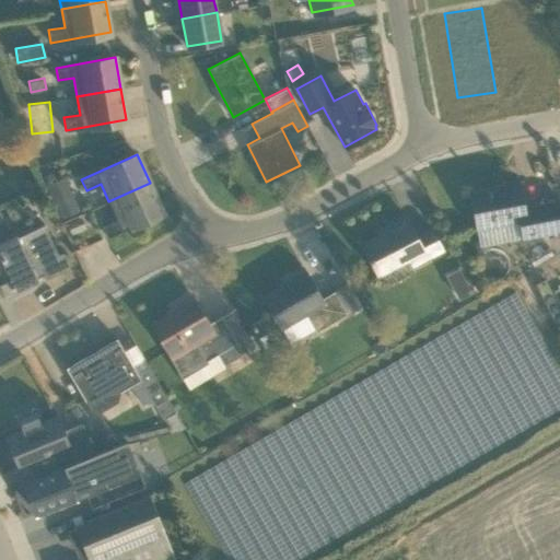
[(523,207),(517,179),(503,182),(503,184),(469,190),(476,229),(518,220),(522,237),(559,230),(559,200),(559,199),(523,207)]
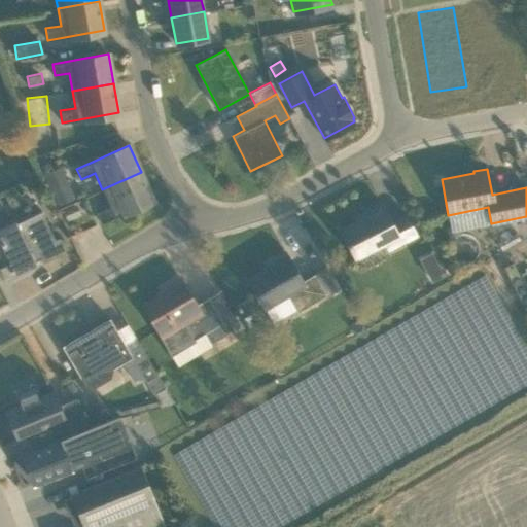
[(141,172),(102,189),(109,205),(96,211),(101,222),(152,199),(141,172)]
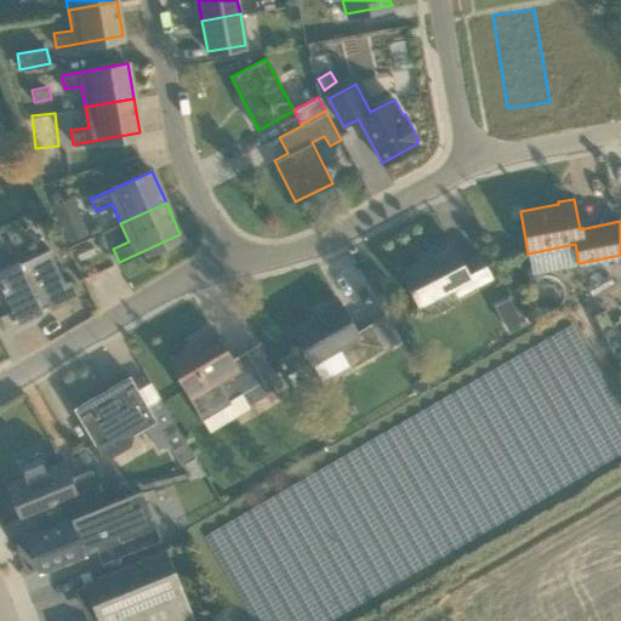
[(81,218),(62,227),(69,243),(87,233),(81,218)]
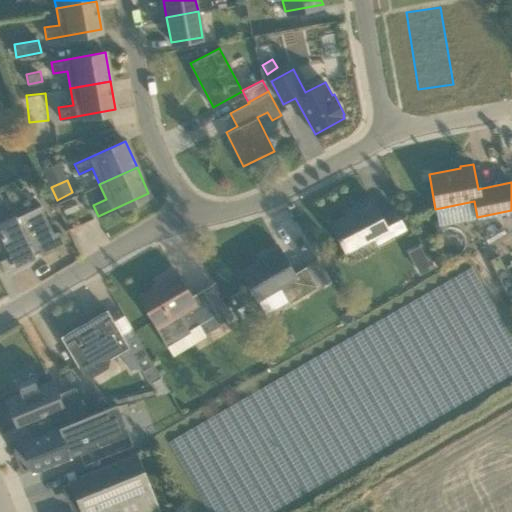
[(394,208),(380,216),(371,198),(351,208),(353,211),(330,223),(345,252),(373,237),(377,244),(405,229),(394,208)]
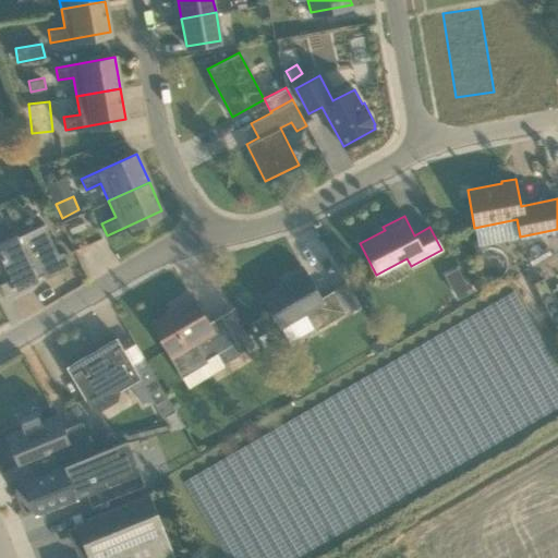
[(67,222),(71,233),(83,229),(79,218),(67,222)]
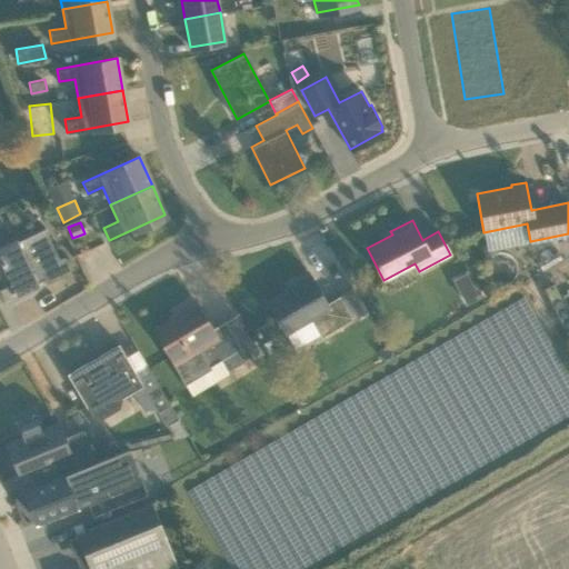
[(0,247),(0,287),(10,282),(15,291),(45,277),(46,279),(69,268),(63,256),(59,257),(45,227),(17,240),(0,247)]
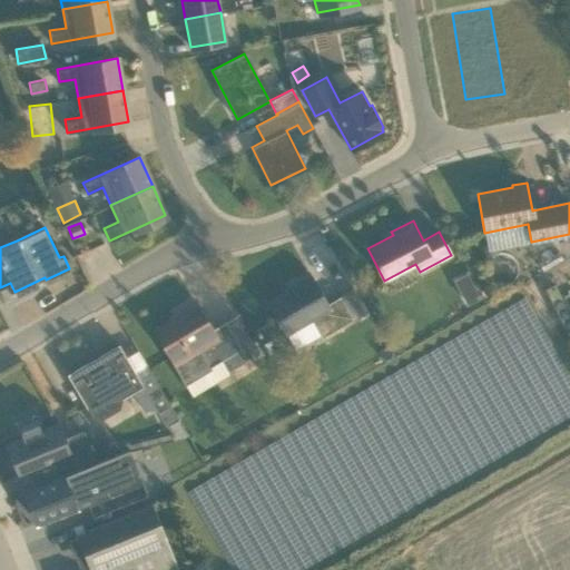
[(478,247),(480,261),(491,258),(488,245),(478,247)]
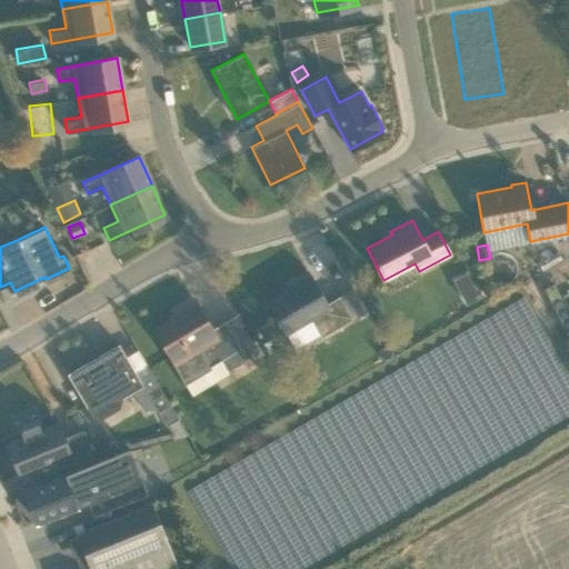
[(291,283),(293,286),(267,301),(286,332),(310,318),(321,336),(351,318),(338,296),(327,302),(309,272),(291,283)]
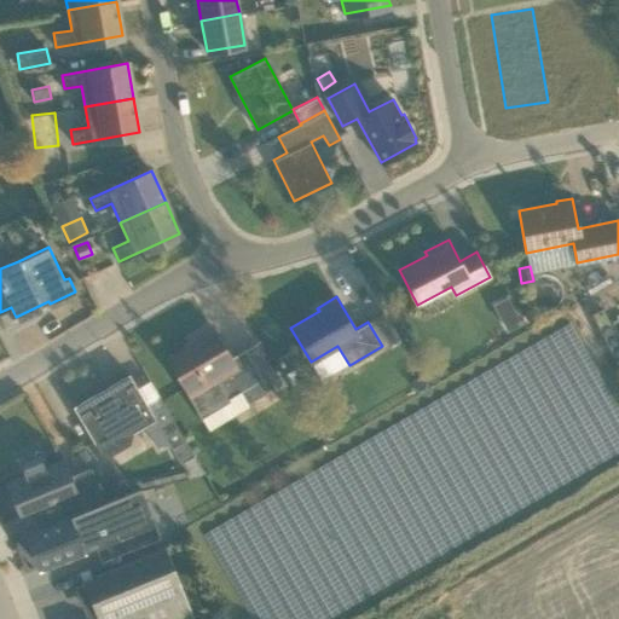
[(591,313),(617,364),(618,363),(618,342),(601,308),(591,313)]
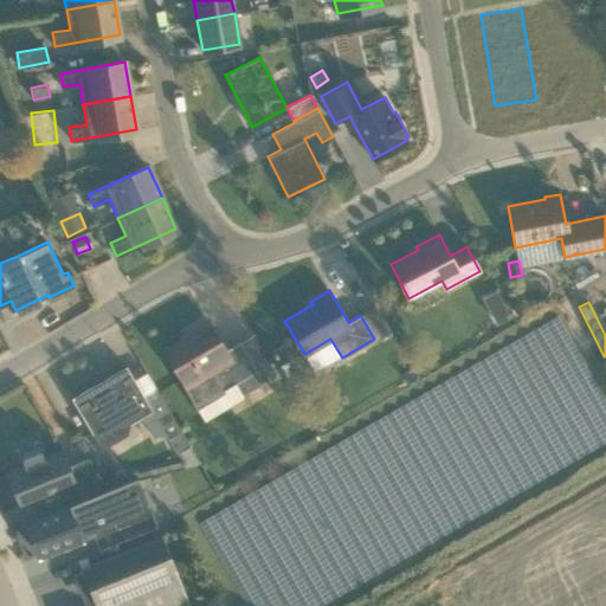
[(510,317),(503,303),(489,310),(496,324),(510,317)]
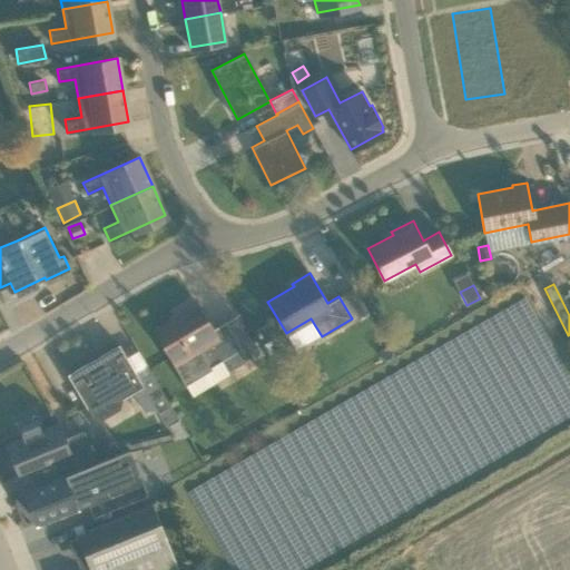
[(213,330),(197,302),(153,328),(186,384),(210,369),(209,366),(222,359),(228,370),(246,359),(225,322),(213,330)]
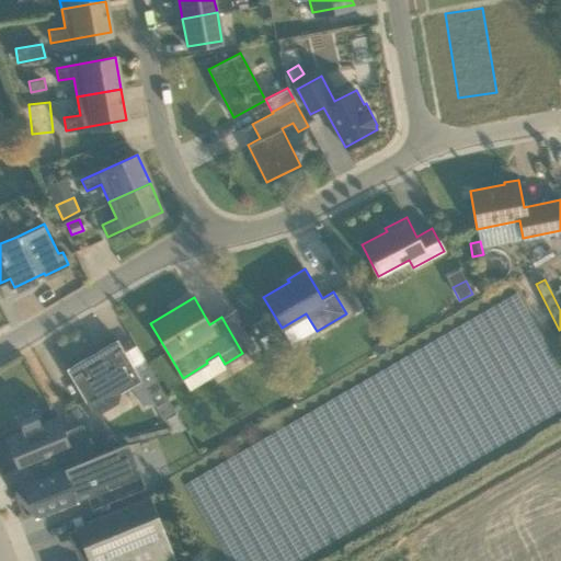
[(363,307),(358,299),(348,305),(354,313),(363,307)]
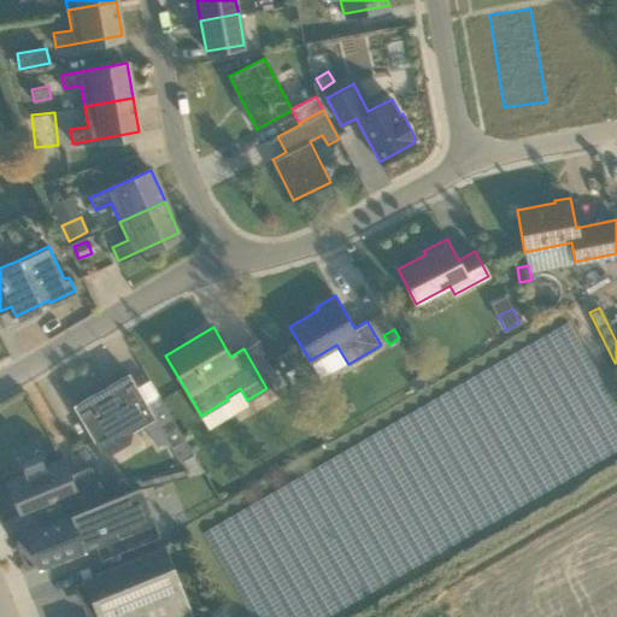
[(151,411),(128,372),(72,405),(103,456),(130,440),(133,429),(154,417),(171,445),(170,446),(178,460),(180,459),(192,452),(163,404),(151,411)]
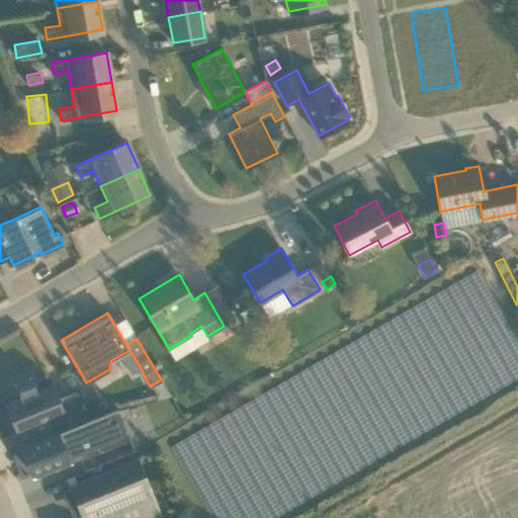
[(71,374),(65,378),(71,386),(77,382),(71,374)]
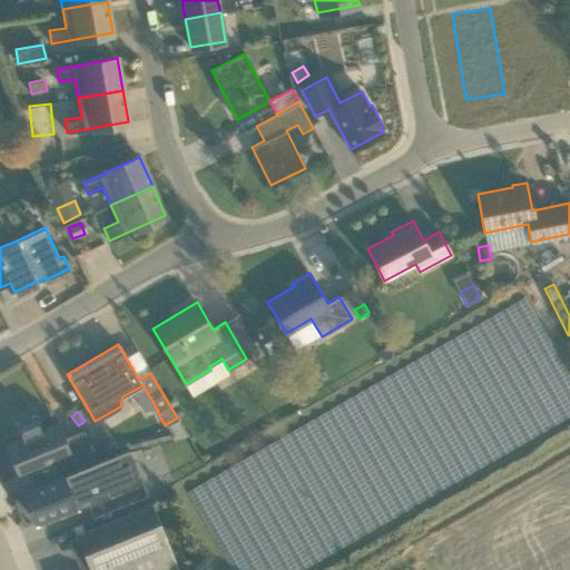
[(22,440),(6,446),(20,483),(71,463),(74,469),(94,461),(87,443),(68,451),(58,425),(41,432),(39,428),(21,434),(22,440)]
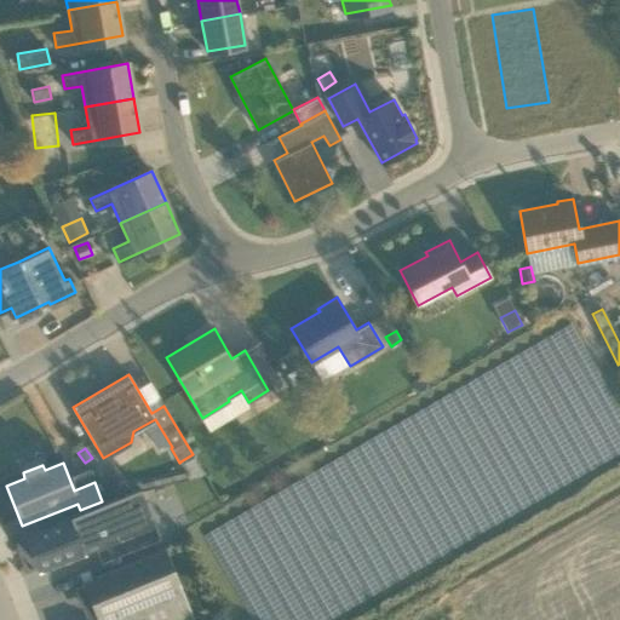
[(95,546),(101,561),(160,538),(139,488),(29,532),(42,567),(95,546)]
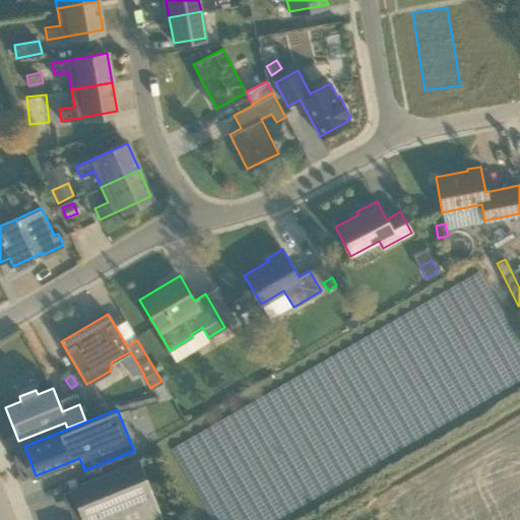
[(151,519),(161,516),(138,459),(68,486),(81,519),(85,519),(95,516),(98,519),(151,519)]
